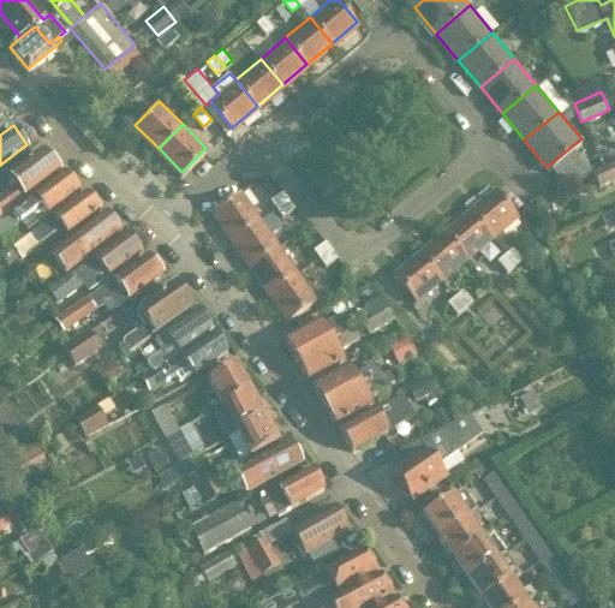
[(0,194),(0,212),(60,167),(41,147),(9,172),(16,182),(0,194)]
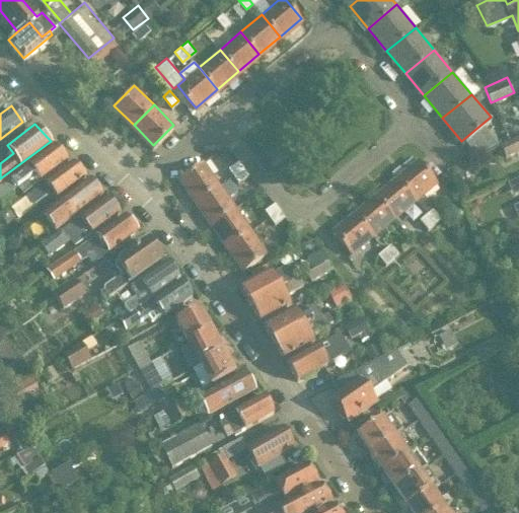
[(500,145),(495,147),(499,156),(505,153),(506,155),(518,148),(518,132),(499,143),(500,145)]
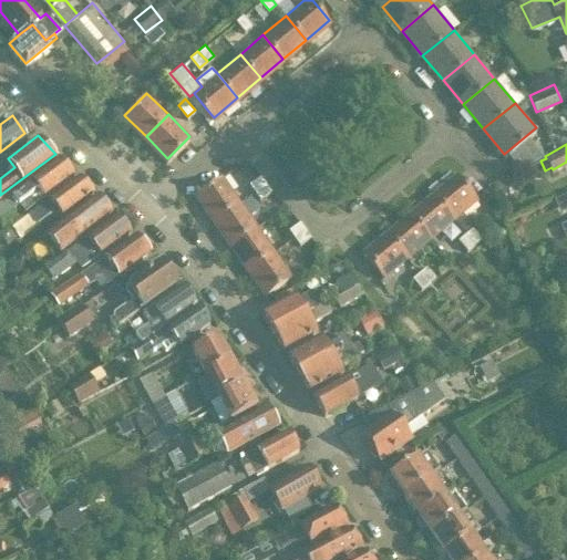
[(0,199),(0,216),(8,211),(19,203),(26,210),(45,195),(74,173),(58,156),(0,199)]
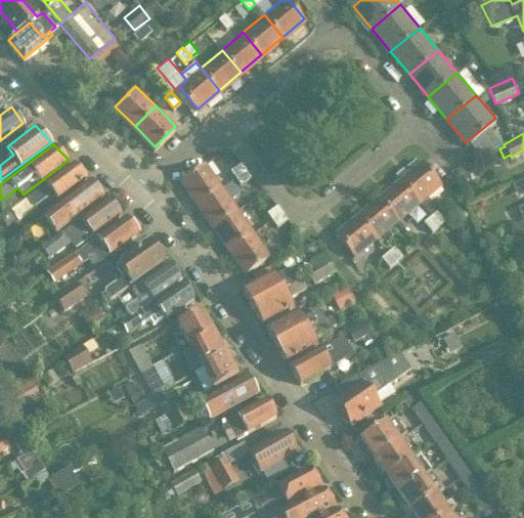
[(234,176),(246,168),(241,161),(229,169),(234,176)]
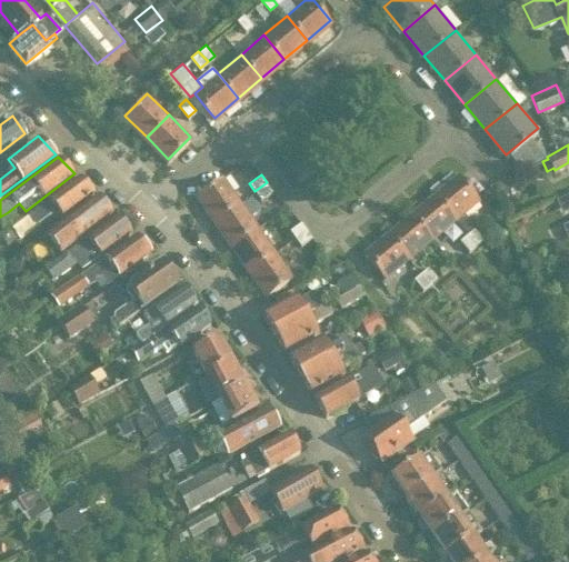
[(457,174),(433,193),(455,218),(478,198),(457,174)]
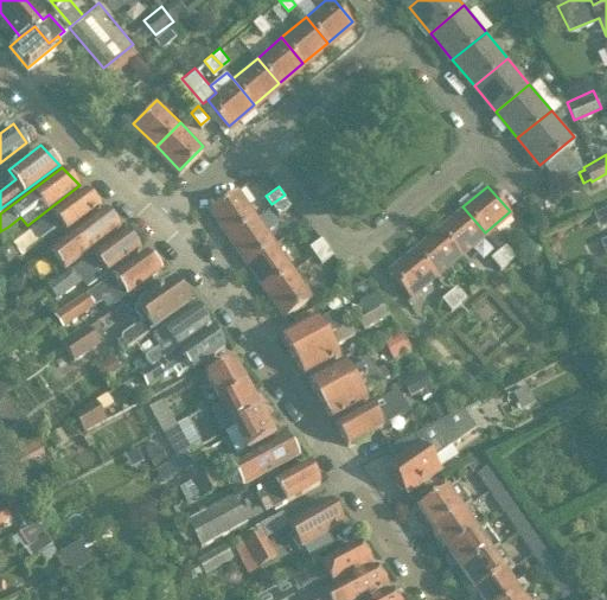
[(12,241),(1,250),(7,259),(19,250),(21,253),(42,237),(40,236),(61,221),(68,228),(98,204),(83,187),(31,227),(12,241)]
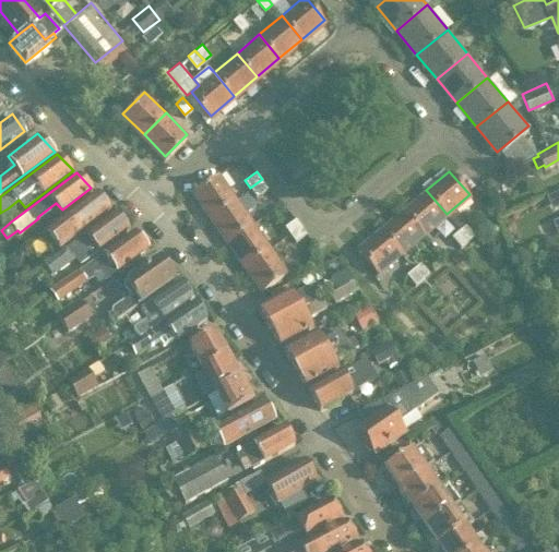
[(211,215),(236,198),(218,172),(193,190),(211,215)]
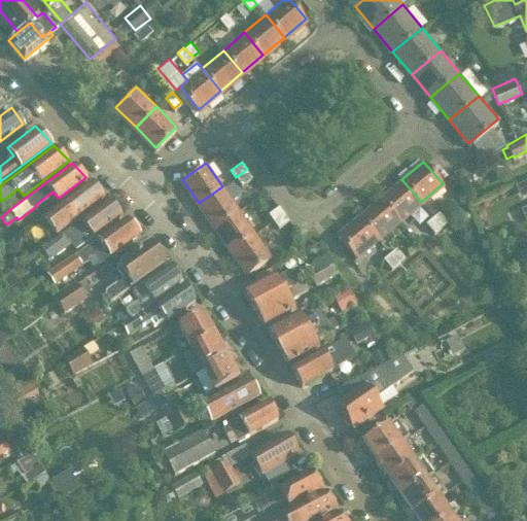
[(247,169),(236,177),(241,183),(252,175),(247,169)]
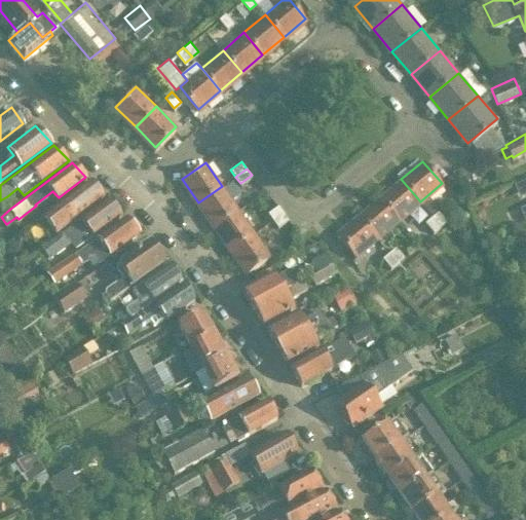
[(88,179),(43,214),(55,230),(103,194),(88,179)]
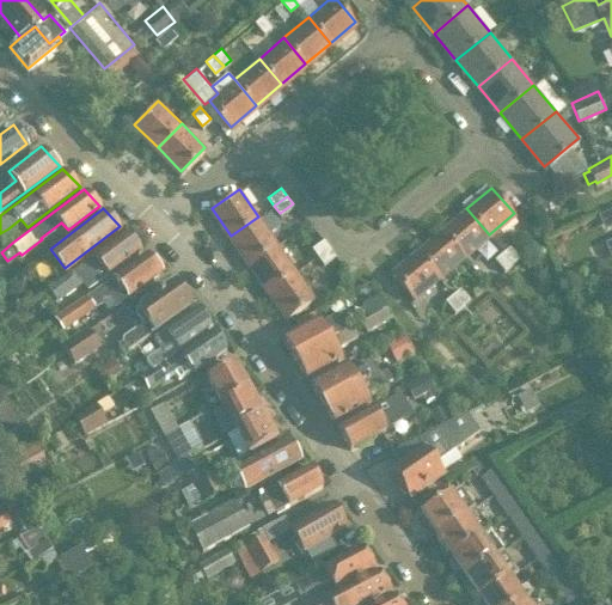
[(489,234),(466,208),(442,230),(464,255),(489,234)]
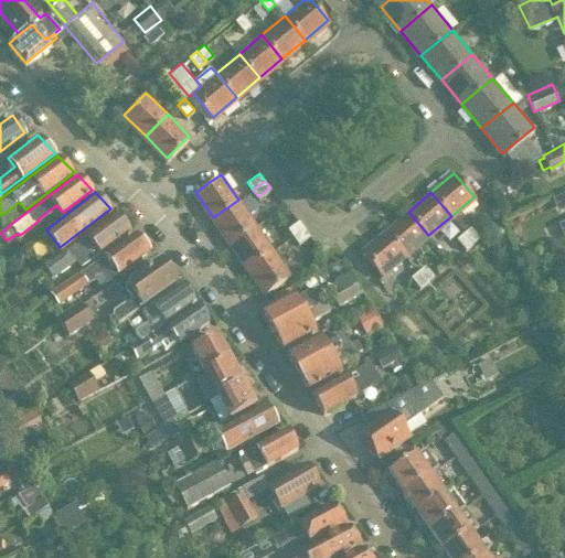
[(255,224),(238,200),(213,217),(230,242),(255,224)]
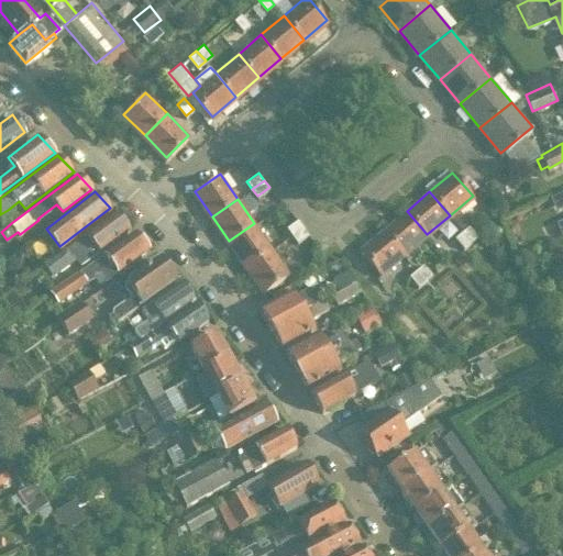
[(427,234),(407,211),(385,230),(405,253),(427,234)]
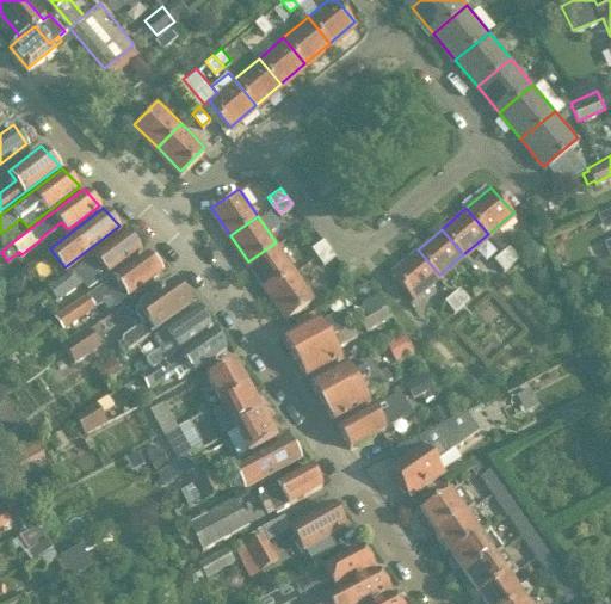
[(124,230),(47,285),(56,300),(80,282),(79,279),(81,278),(87,287),(109,272),(141,246),(124,230)]
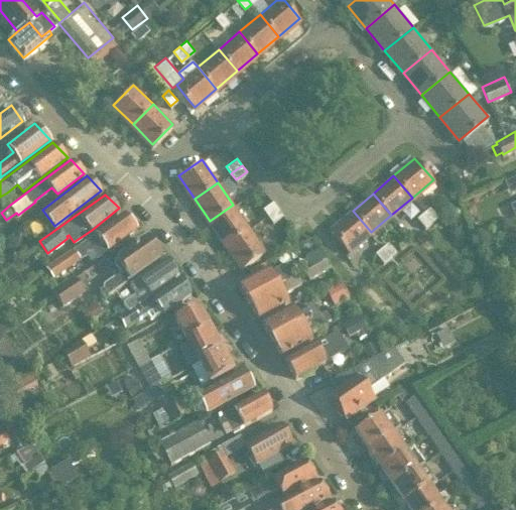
[(267,215),(278,207),(273,201),(263,208),(267,215)]
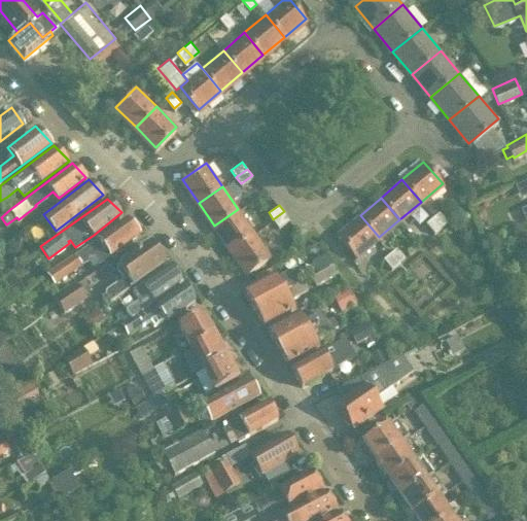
[(446,205),(432,216),(441,226),(454,214),(446,205)]
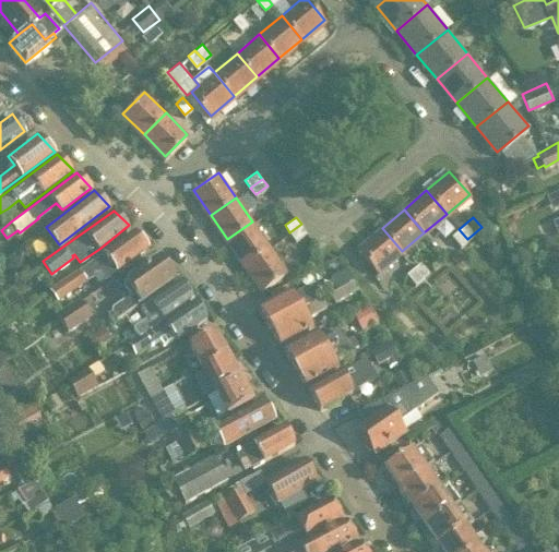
[(269,247),(252,222),(227,239),(245,263),(269,247)]
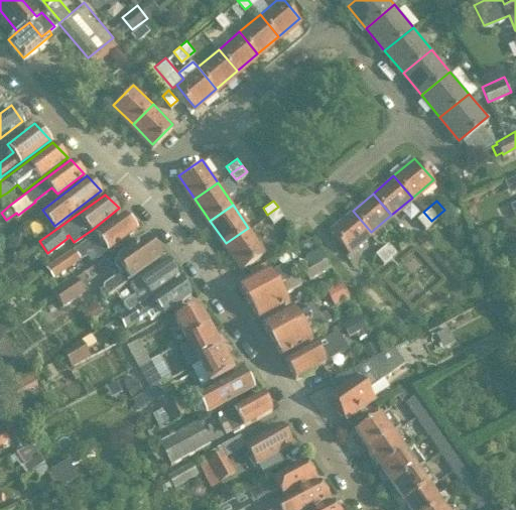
[(278,207),(267,215),(273,222),(283,214),(278,207)]
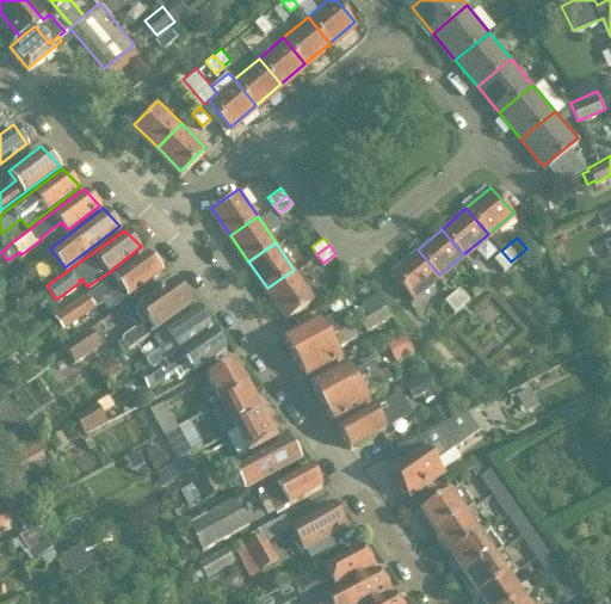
[(439,275),(418,250),(393,270),(414,296),(439,275)]
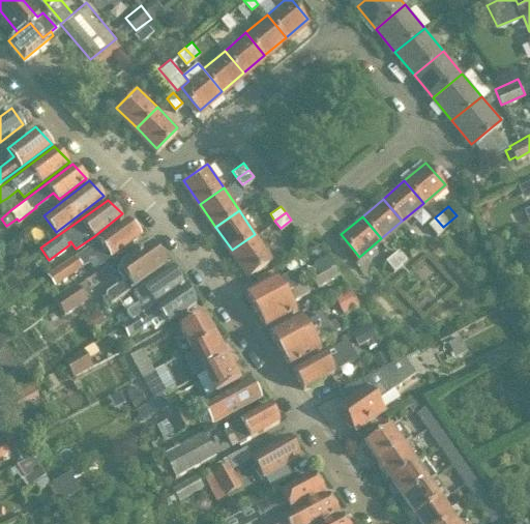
[(443,227),(435,217),(429,223),(437,232),(443,227)]
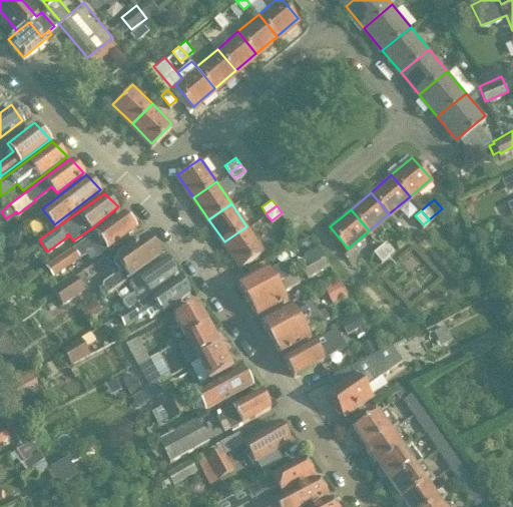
[(110,219),(73,246),(79,255),(85,250),(91,259),(107,246),(136,225),(130,219),(121,211),(110,219)]
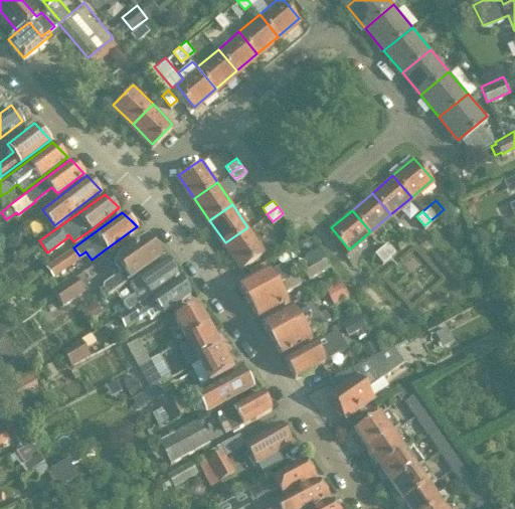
[(247,227),(225,242),(241,267),(265,250),(247,227)]
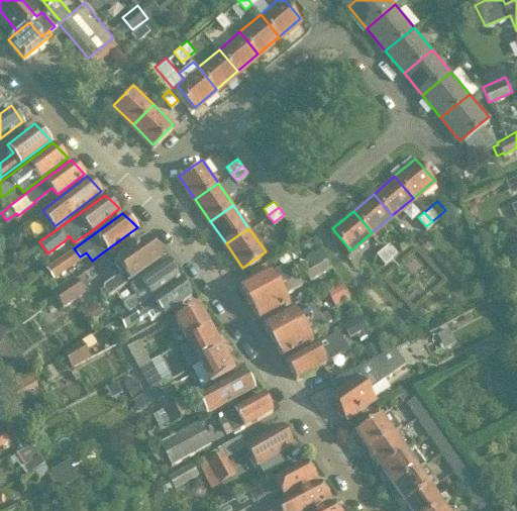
[(305,269),(326,257),(314,236),(294,248),(304,265),(296,270),(298,274),(305,270),(305,269)]
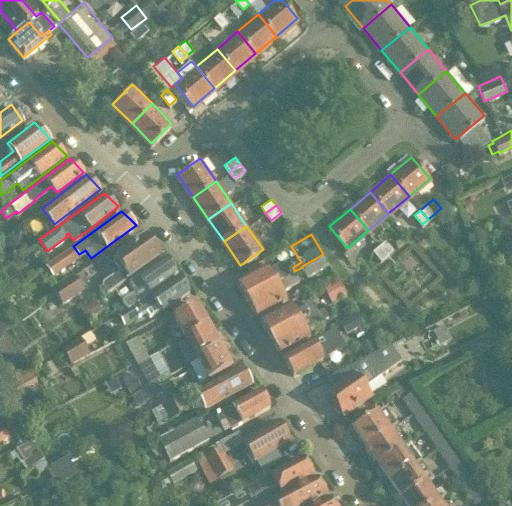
[(102,279),(101,284),(106,291),(159,255),(157,251),(159,250),(153,241),(151,242),(145,235),(111,258),(119,269),(116,271),(114,271),(102,279)]
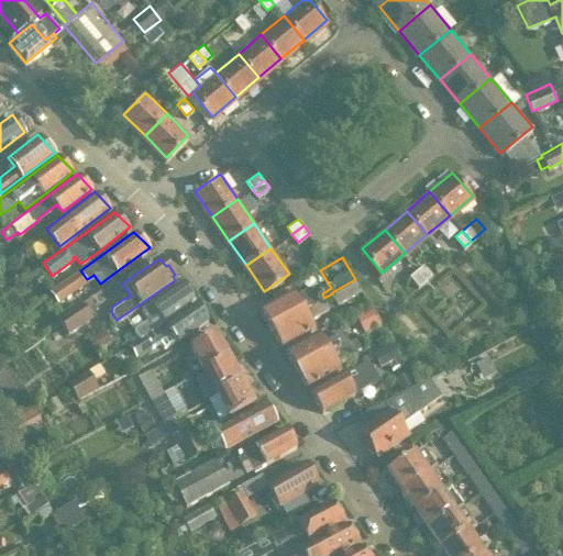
[(417,268),(426,279),(432,274),(423,263),(417,268)]
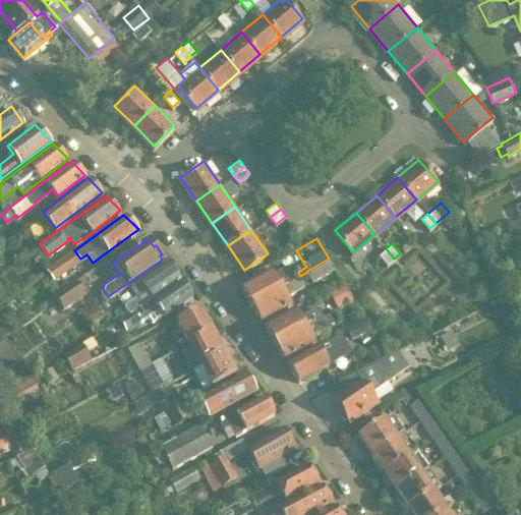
[(394,259),(386,248),(379,254),(387,264),(394,259)]
